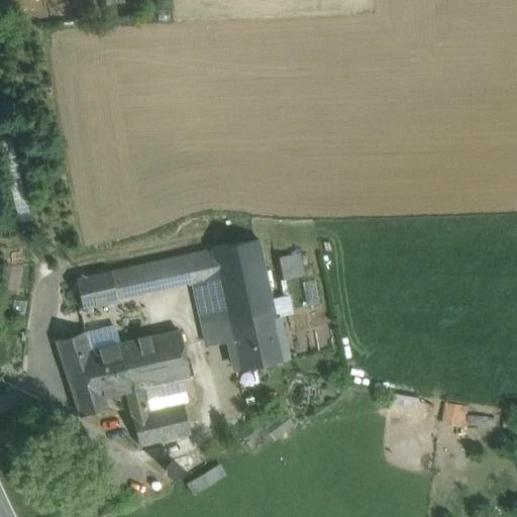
[(77,0),(80,9),(108,1),(108,0),(77,0)]
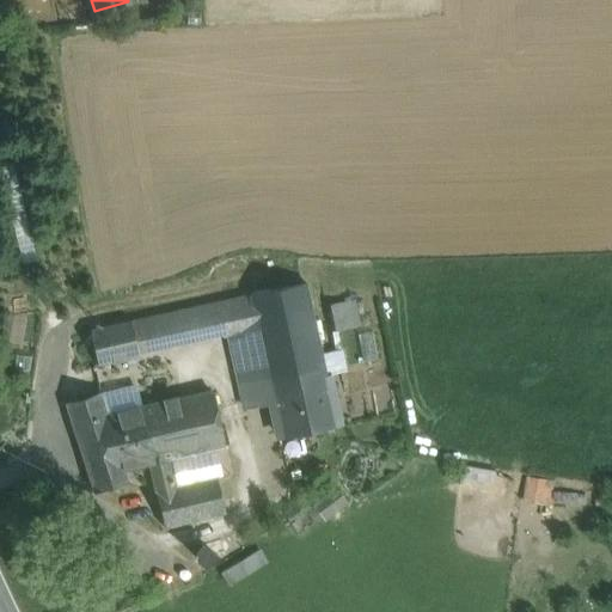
[(306,283),(250,295),(275,412),(280,434),(336,422),(306,283)]
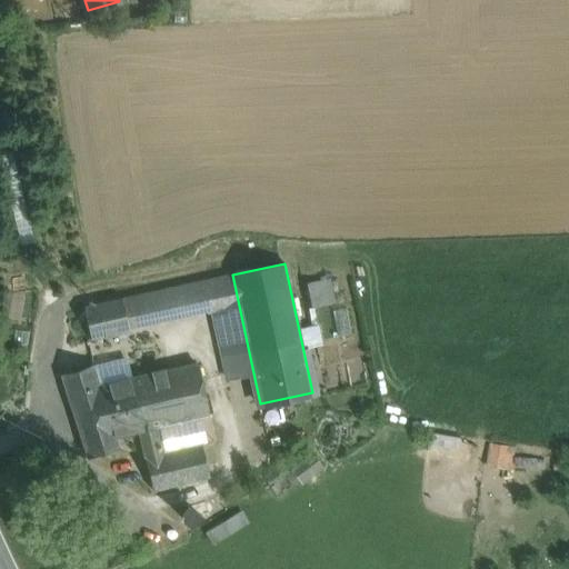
[(232,275),(121,299),(128,331),(212,313),(230,390),(256,383),(232,275)]
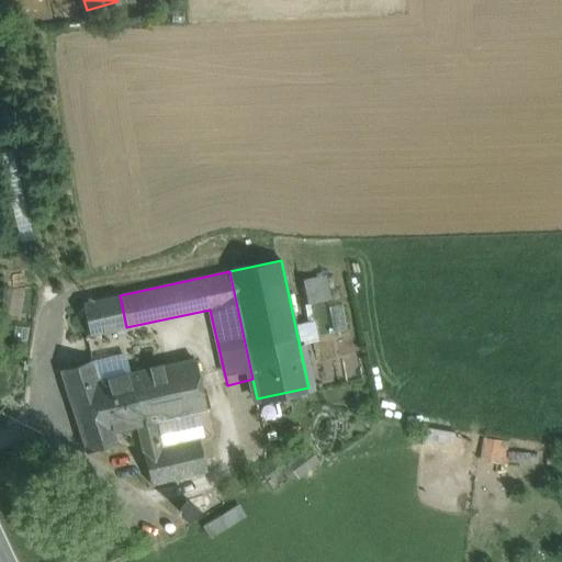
[(327,272),(301,277),(305,302),(332,298),(327,272)]
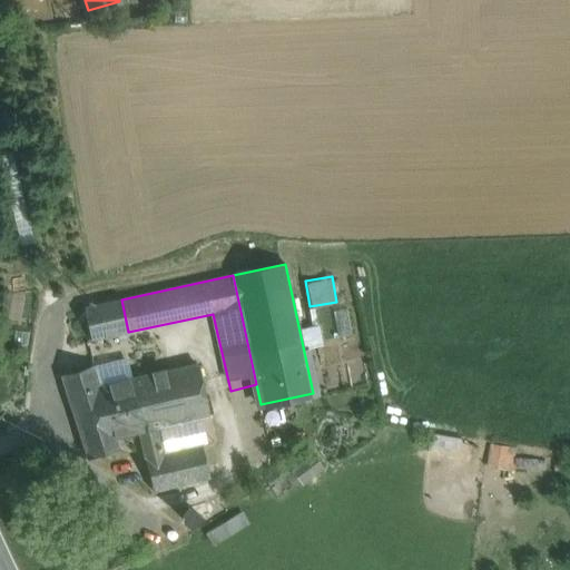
[(121,300),(84,308),(91,341),(128,332),(121,300)]
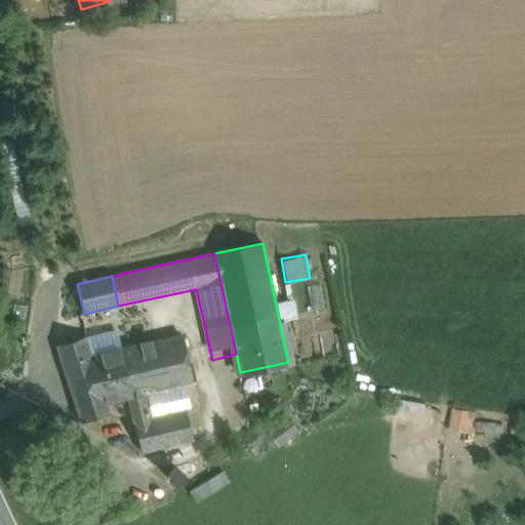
[(84,339),(85,340),(89,357),(119,350),(116,332),(84,339)]
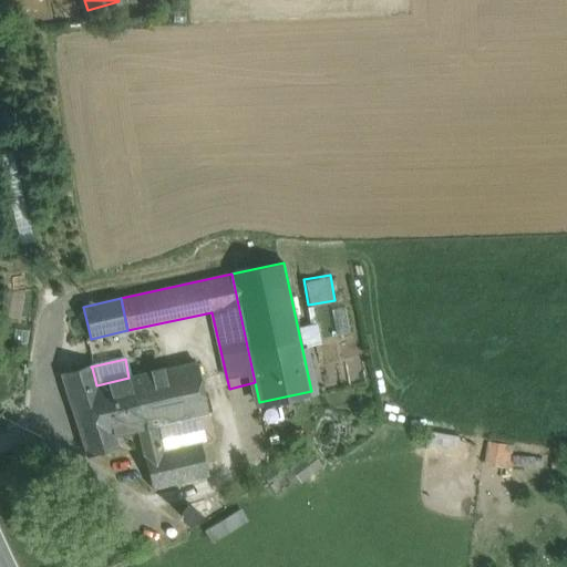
[(191,363),(129,378),(143,429),(155,426),(208,414),(196,363),(191,363)]
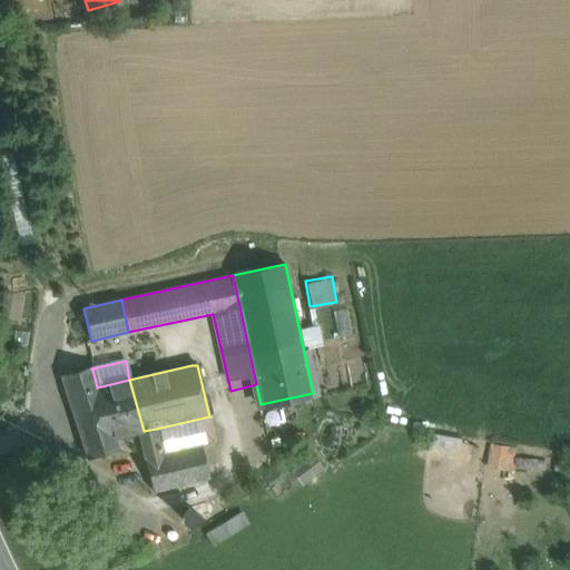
[(129,380),(97,387),(92,370),(65,379),(89,457),(116,448),(114,438),(139,432),(144,431),(129,380)]
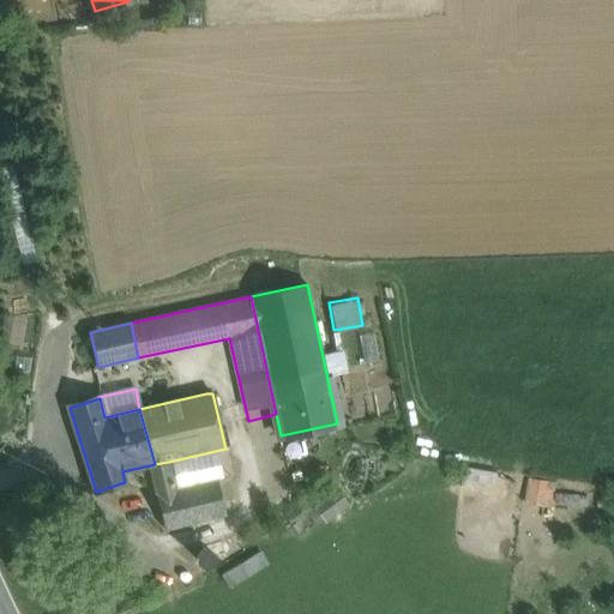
[(276,414),(248,421),(253,443),(281,435),(276,414)]
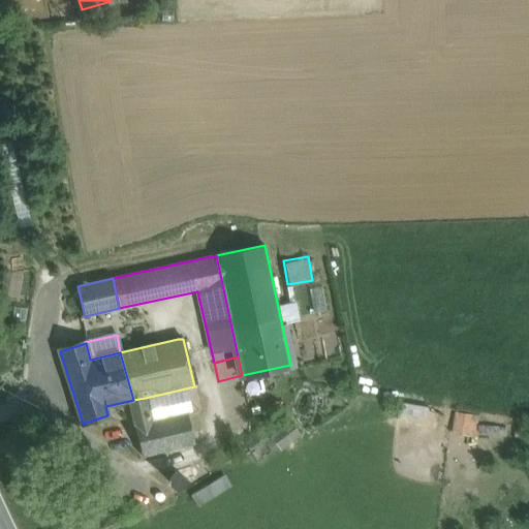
[(133,400),(129,401),(135,426),(151,423),(145,398),(133,400)]
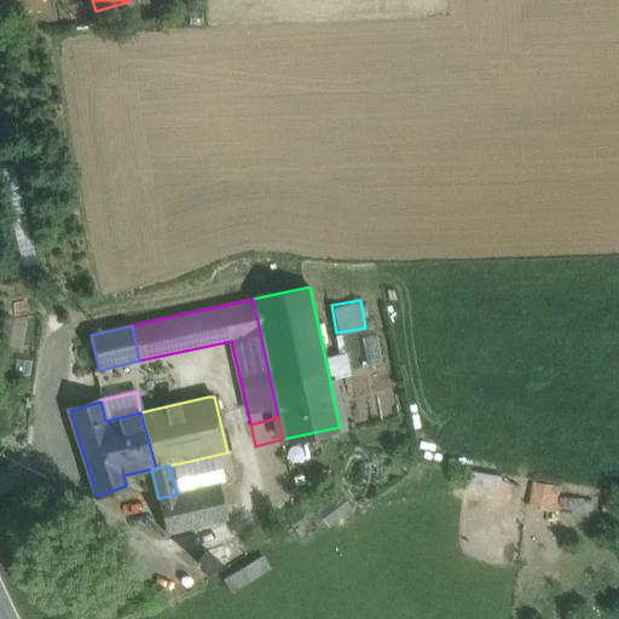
[(532,481),(531,505),(562,507),(563,482),(532,481)]
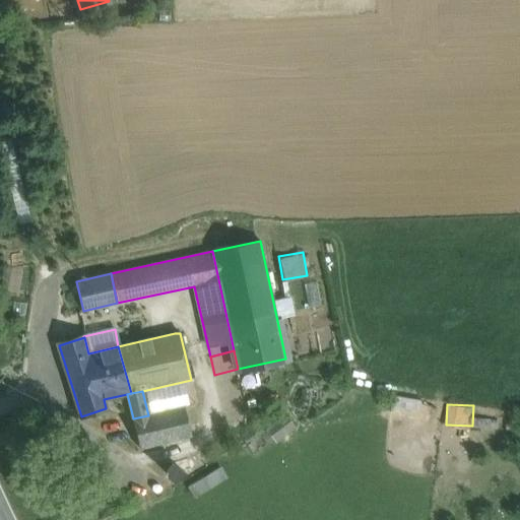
[(148,415),(133,418),(140,448),(191,436),(184,406),(148,415)]
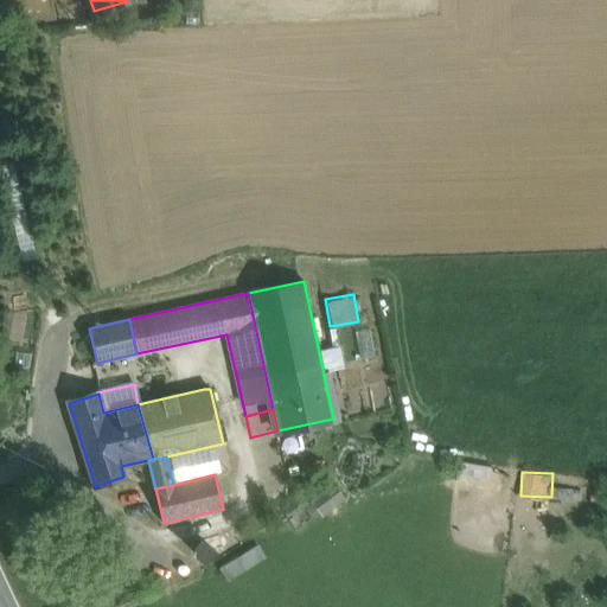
[(321,516),(345,499),(331,479),(307,496),(321,516)]
